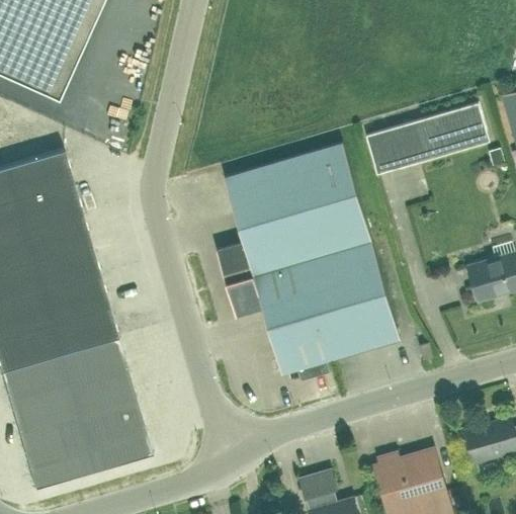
[(0,0),(0,71),(57,97),(100,0),(0,0)]
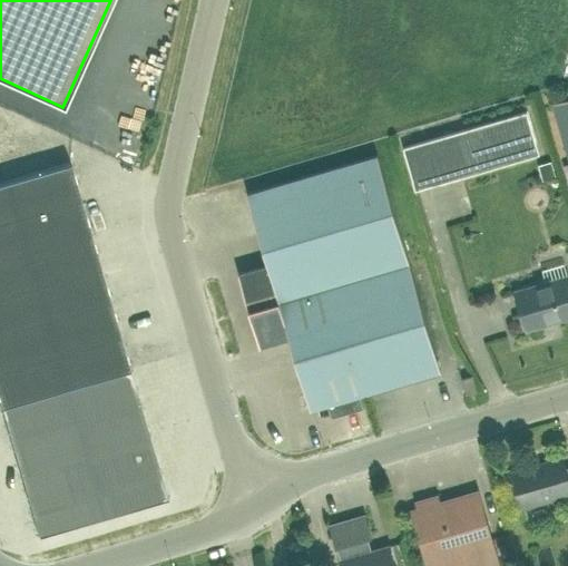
[(185,15),(185,0),(167,0),(166,13),(185,15)]
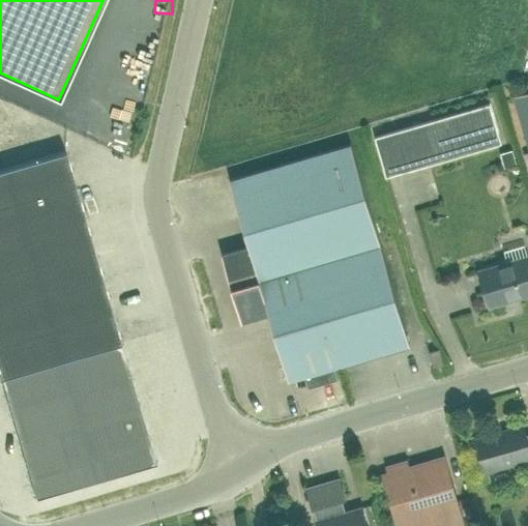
[(132,53),(125,76),(147,82),(153,58),(132,53)]
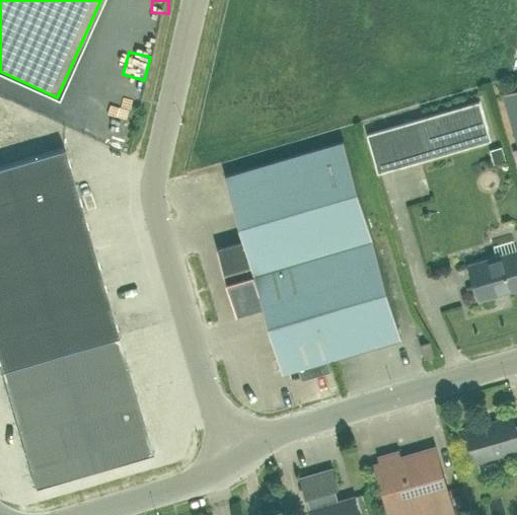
[(145,103),(145,82),(116,81),(115,102),(145,103)]
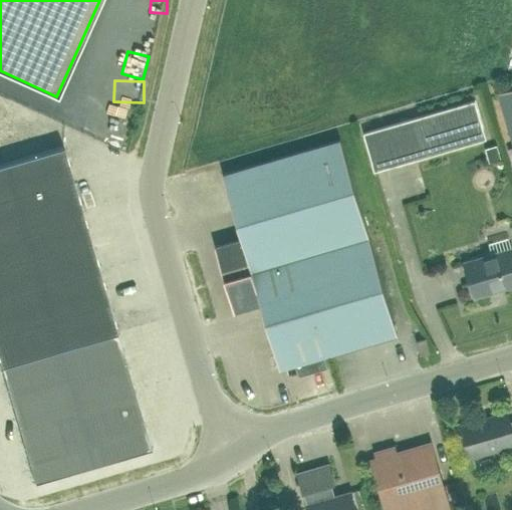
[(511,93),(499,96),(511,140),(511,93)]
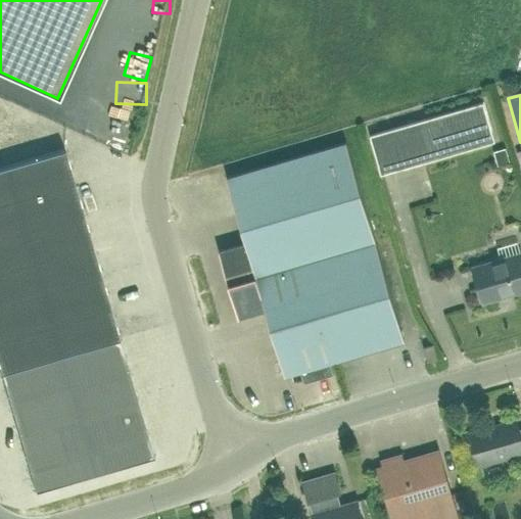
[(496,145),(484,105),(371,139),(382,178),(496,145)]
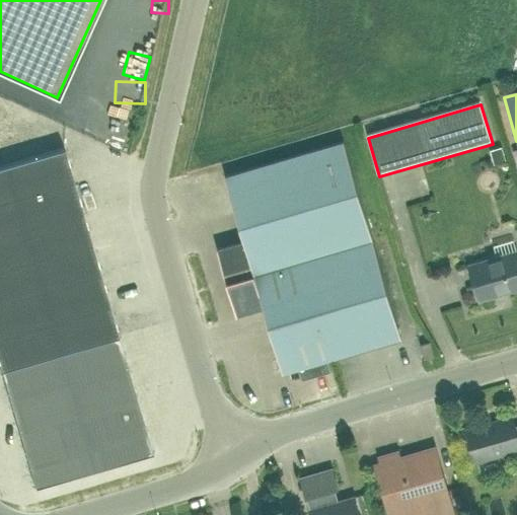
[(226,179),(245,244),(364,210),(345,144),(226,179)]
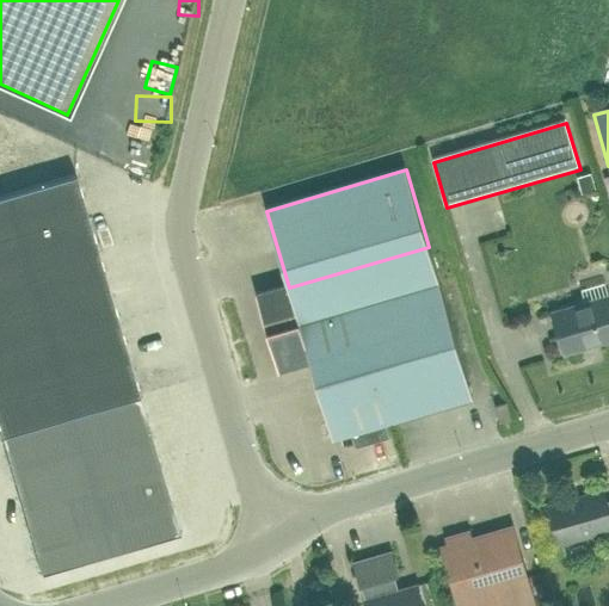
[(0,433),(42,577),(180,537),(75,179),(0,201),(0,433)]
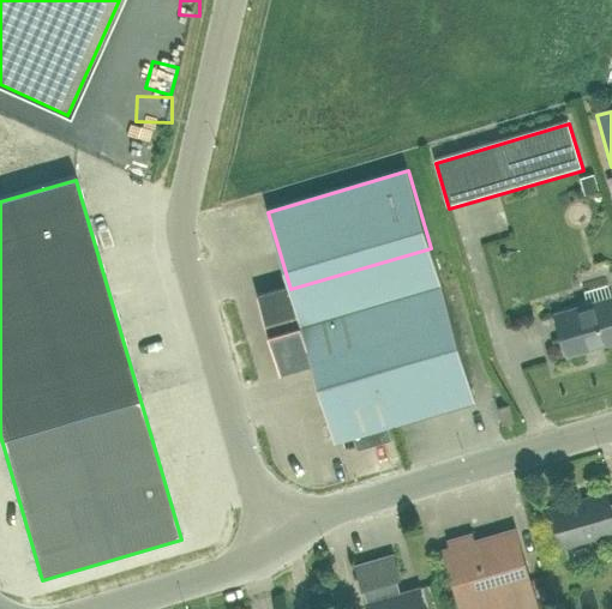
[(454,327),(431,248),(291,289),(258,299),(281,377),(313,367),(454,327)]
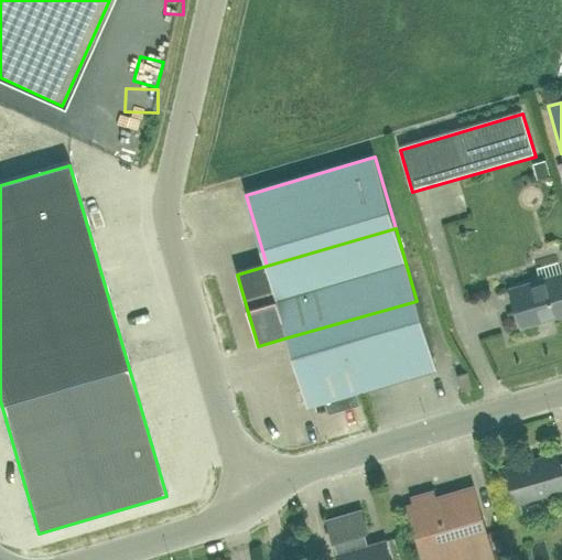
[(561,279),(511,293),(521,330),(561,319),(561,279)]
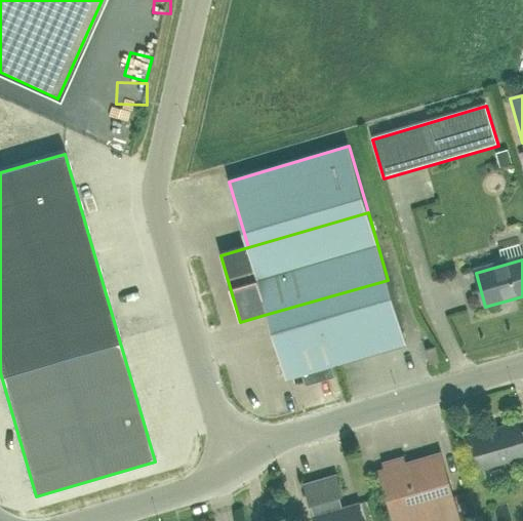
[(407,346),(388,280),(268,314),(287,381),(407,346)]
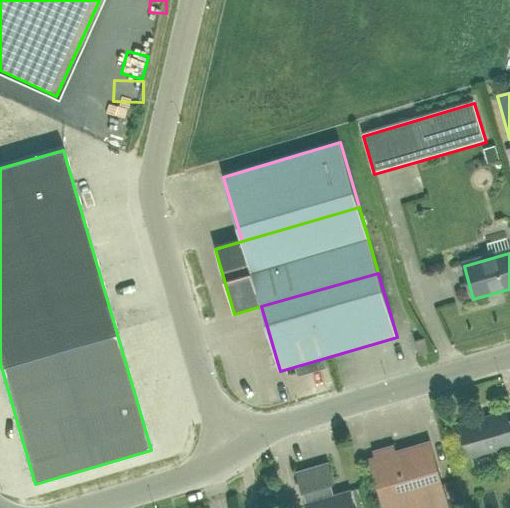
[(509,426),(506,415),(461,428),(470,459),(509,447),(509,426)]
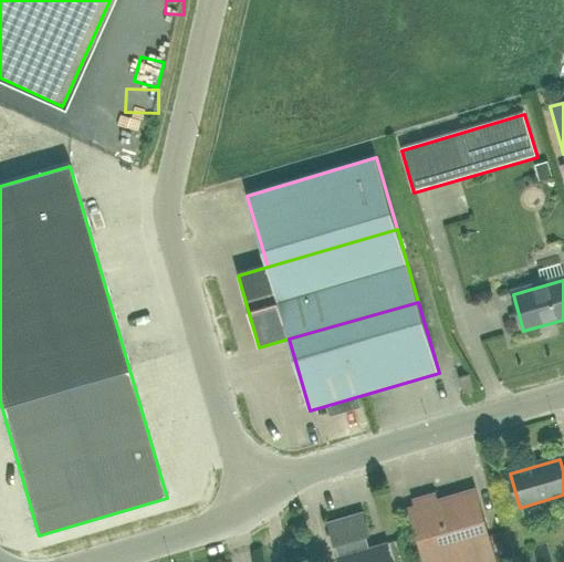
[(494,561),(476,495),(437,506),(435,499),(416,505),(418,511),(411,513),(426,561),(494,561)]
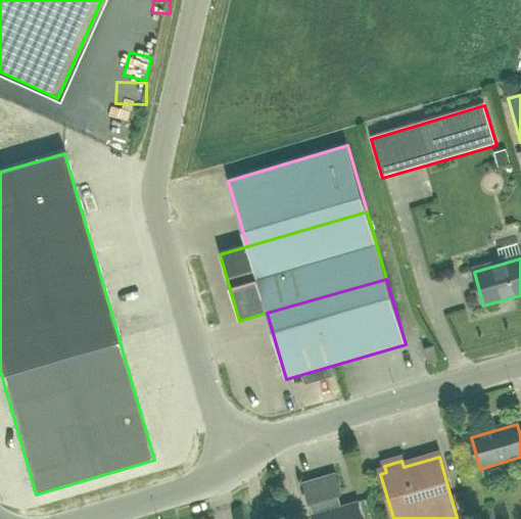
[(341,497),(335,476),(304,485),(314,518),(363,518),(359,504),(336,510),(333,499),(341,497)]
